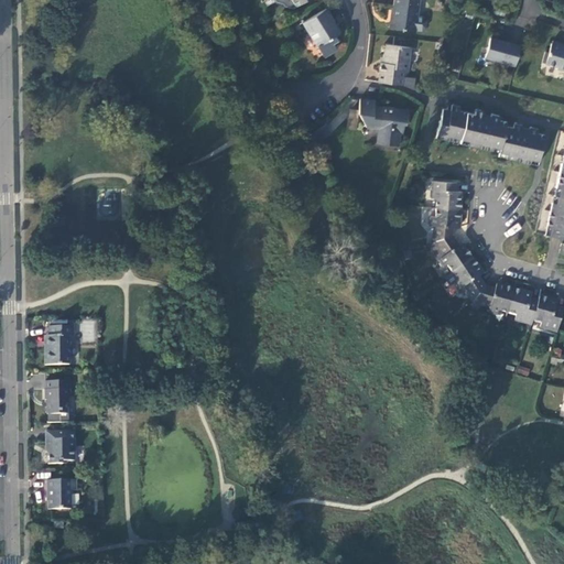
[(429,21),(425,18),(419,17),(421,0),(396,0),(393,14),(392,14),(390,29),(416,32),(416,31),(423,32),(427,30),(429,21)]
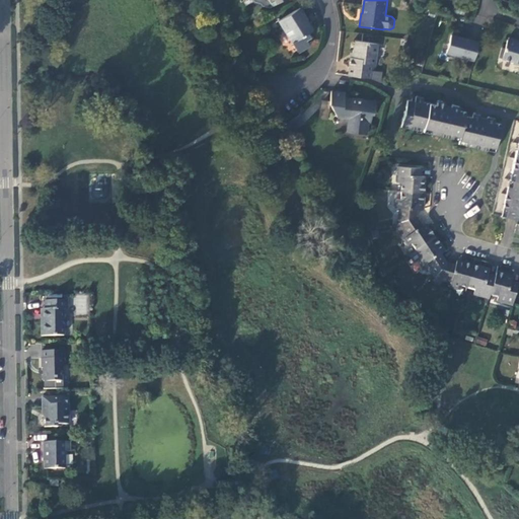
[(278,21),(298,54),(307,48),(308,46),(309,44),(307,41),(311,38),(308,33),(312,31),(306,21),(298,9),(278,21)]
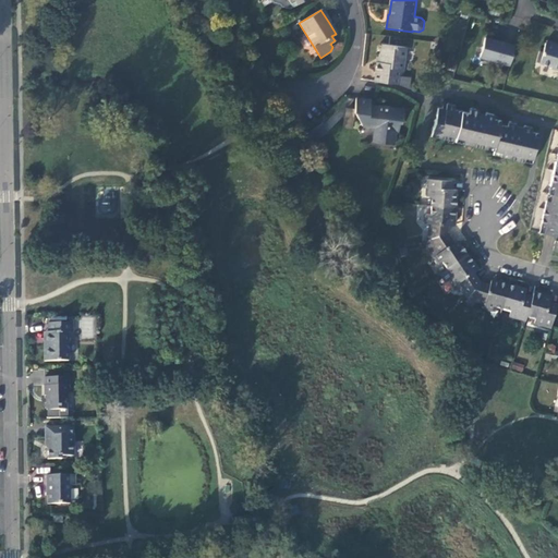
[(331,21),(329,23),(336,34),(338,32),(331,21)]
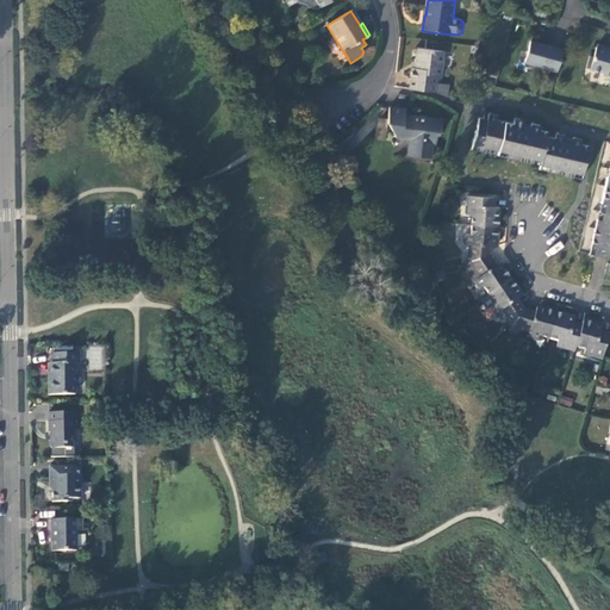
[(562,53),(530,43),(524,64),(556,74),(562,53)]
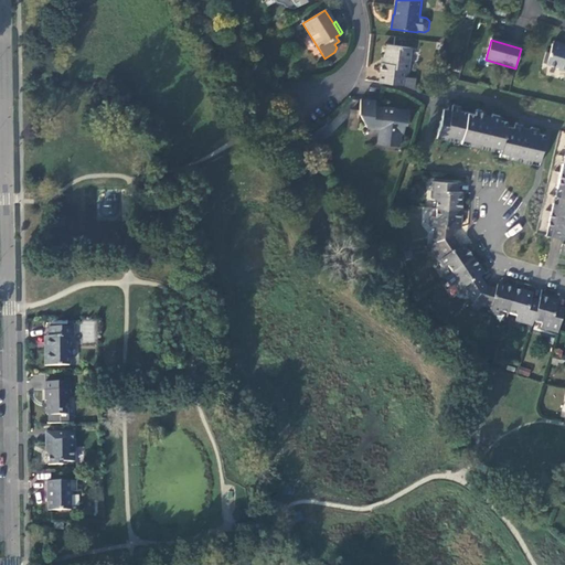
[(564,49),(563,49),(564,45),(555,43),(551,54),(548,54),(545,65),(561,70),(560,71),(564,72),(564,49)]
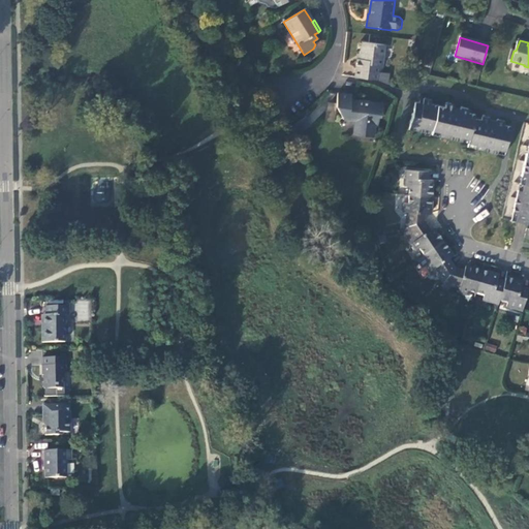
[(356,59),(354,76),(370,79),(378,81),(389,85),(390,75),(381,74),(384,45),(363,42),(361,55),(360,60),(356,59)]
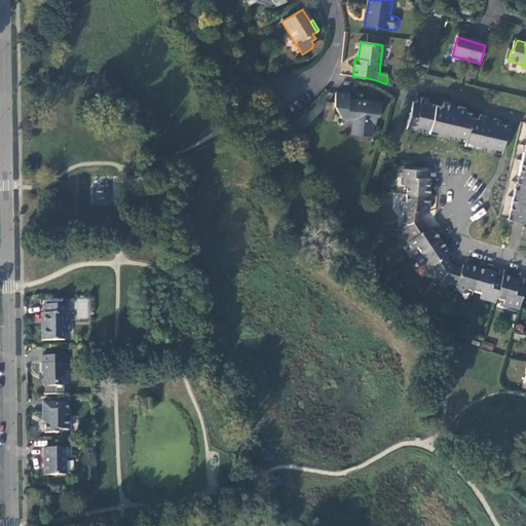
[(348,102),(349,94),(336,92),(334,104),(334,107),(341,121),(353,122),(351,136),(372,138),(374,126),(376,127),(377,118),(379,119),(380,112),(379,106),(348,102)]
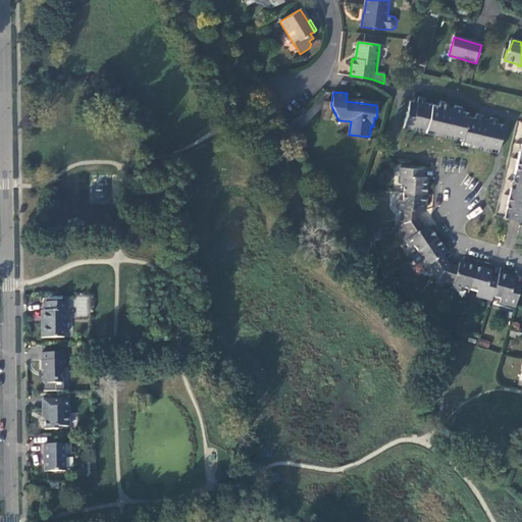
[(463,112),(464,108),(441,103),(440,106),(426,103),(427,99),(419,97),(418,102),(411,101),(405,126),(463,141),(462,145),(499,153),(505,125),(498,123),(499,120),(477,115),(476,118),(469,117),(470,113),(463,112)]
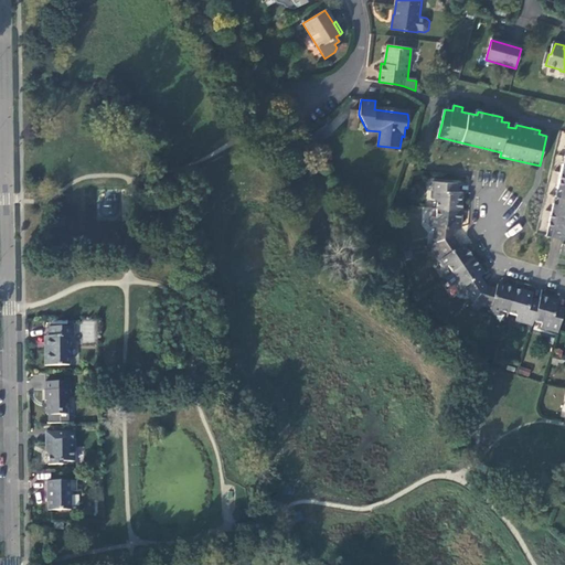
[(359,115),(359,112),(349,110),(347,129),(356,130),(359,115)]
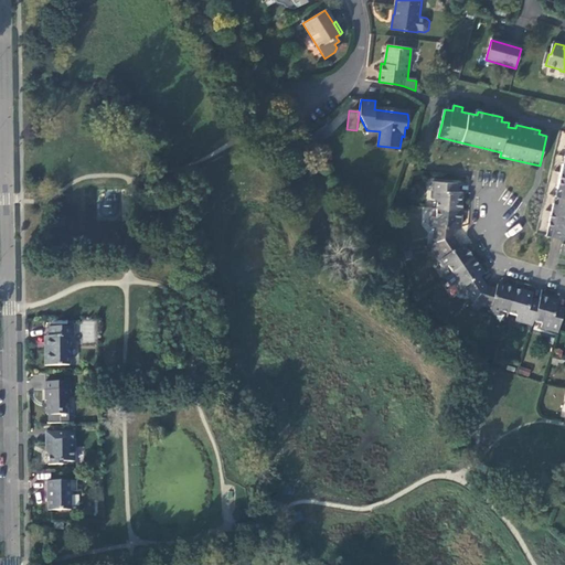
[(313,134),(319,142),(332,135),(326,125),(313,134)]
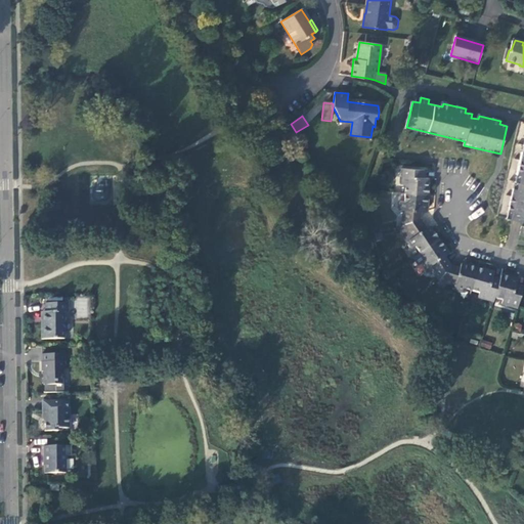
[(498,216),(523,221),(523,122),(522,122),(498,216)]
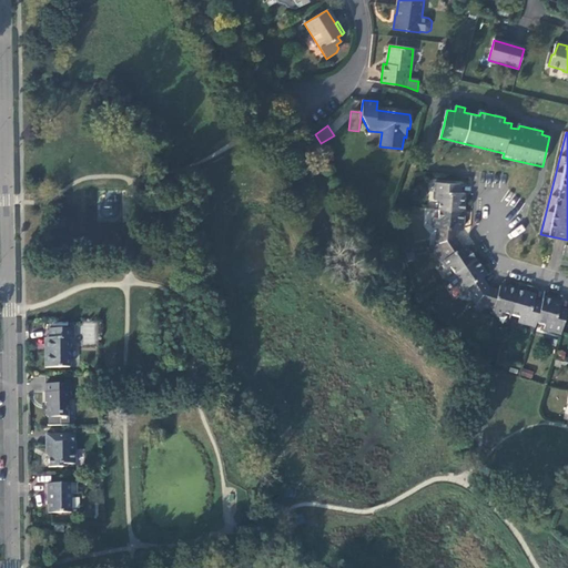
[(440,202),(439,211),(463,213),(465,194),(463,194),(458,194),(459,185),(438,183),(437,201),(440,202)]
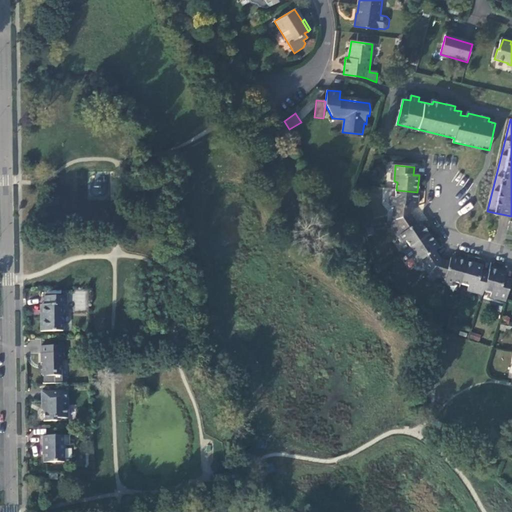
[(394,206),(392,222),(407,218),(408,208),(412,208),(415,209),(417,192),(396,190),(395,198),(391,198),(391,205),(394,206)]
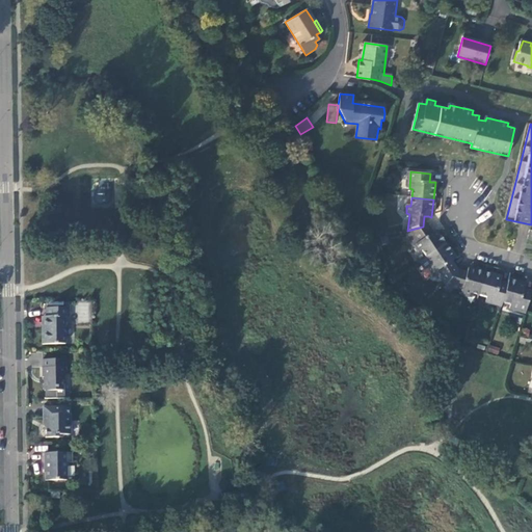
[(432,233),(428,225),(423,227),(429,235),(432,233)]
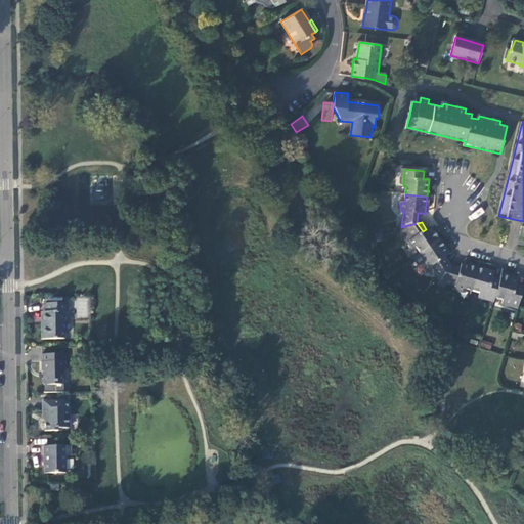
[(415,248),(420,254),(438,242),(429,227),(426,229),(423,231),(417,223),(401,227),(403,229),(398,233),(395,236),(402,247),(407,244),(411,249),(415,248)]
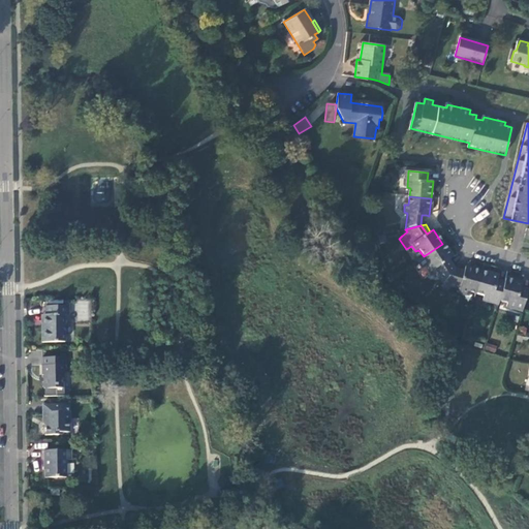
[(424,256),(416,261),(421,268),(425,266),(430,273),(433,271),(442,284),(453,271),(446,263),(449,260),(453,258),(442,244),(424,256)]
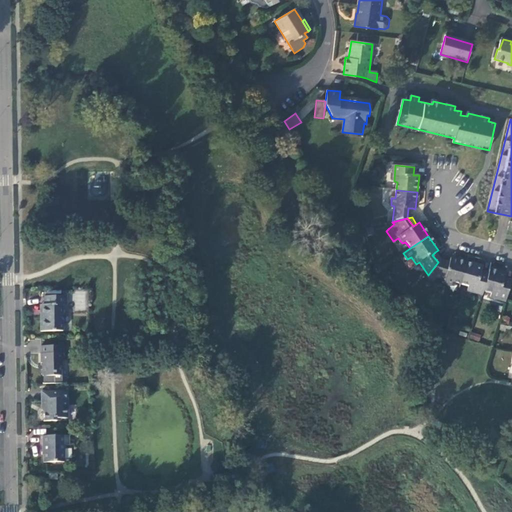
[(440,259),(435,252),(432,255),(438,262),(440,259)]
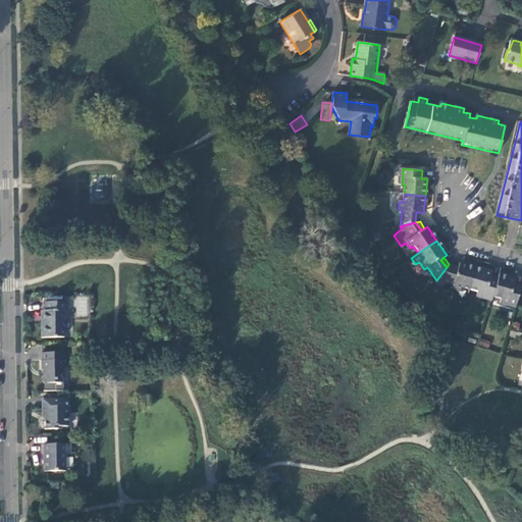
[(461,288),(468,291),(475,268),(459,263),(458,267),(457,271),(447,267),(436,280),(452,285),(451,289),(460,292),(461,288)]
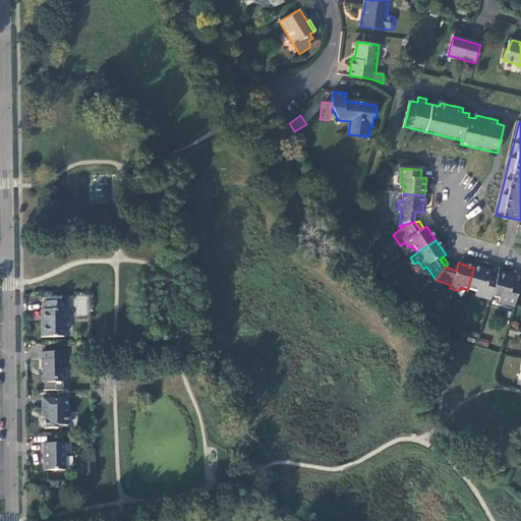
[(474,296),(489,300),(490,297),(496,282),(487,280),(489,276),(490,273),(474,268),(467,290),(475,292),(474,296)]
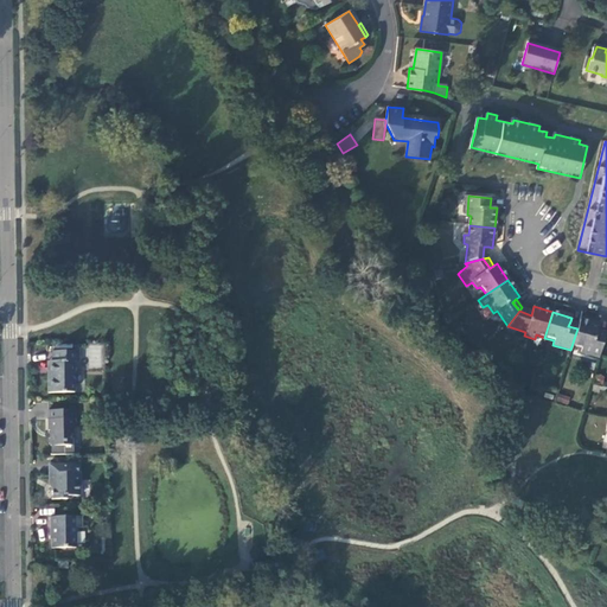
[(581,353),(599,358),(605,337),(596,334),(598,330),(599,325),(580,320),(579,325),(577,328),(572,346),(582,349),(581,353)]
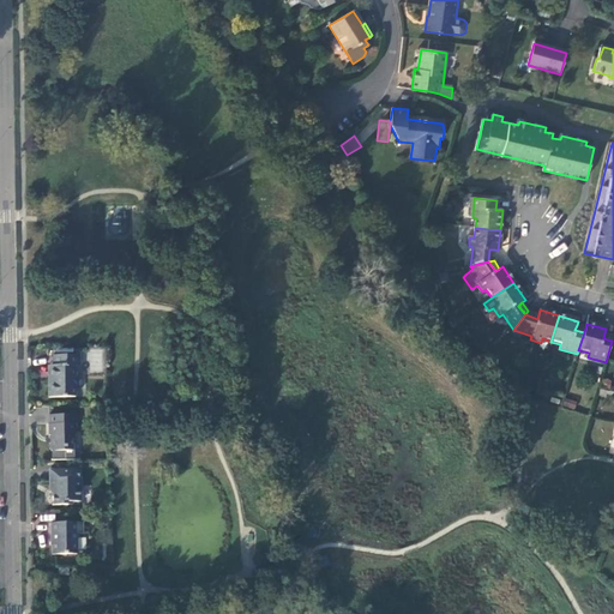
[(43,383),(43,397),(70,397),(70,366),(73,366),(73,356),(47,357),(48,367),(48,383),(43,383)]
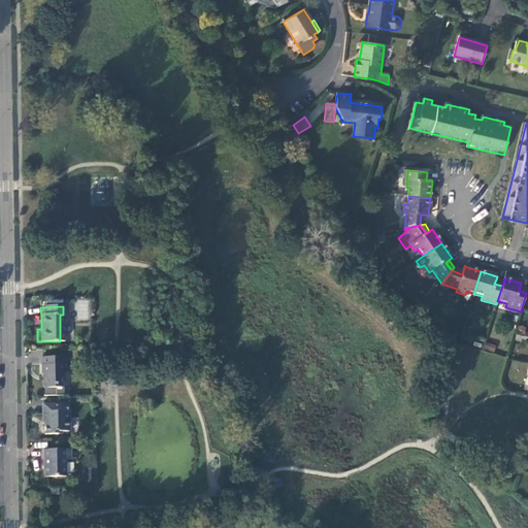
[(484,350),(494,352),(496,345),(485,343),(484,350)]
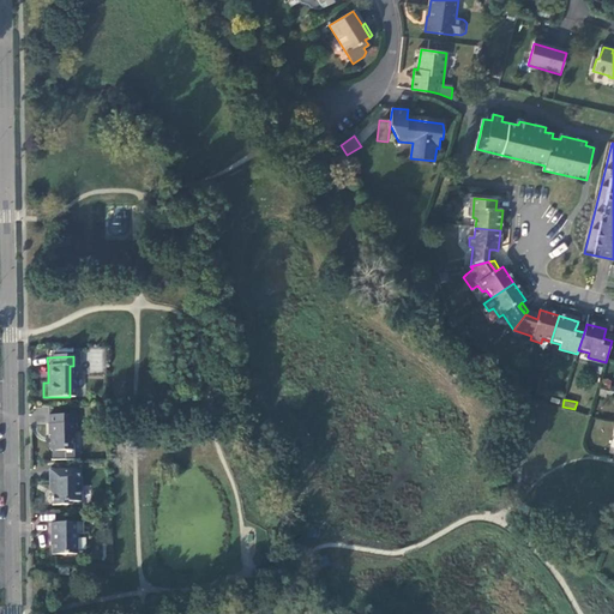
[(71,416),(43,416),(44,449),(49,452),(60,452),(60,449),(67,449),(67,438),(72,433),(71,416)]
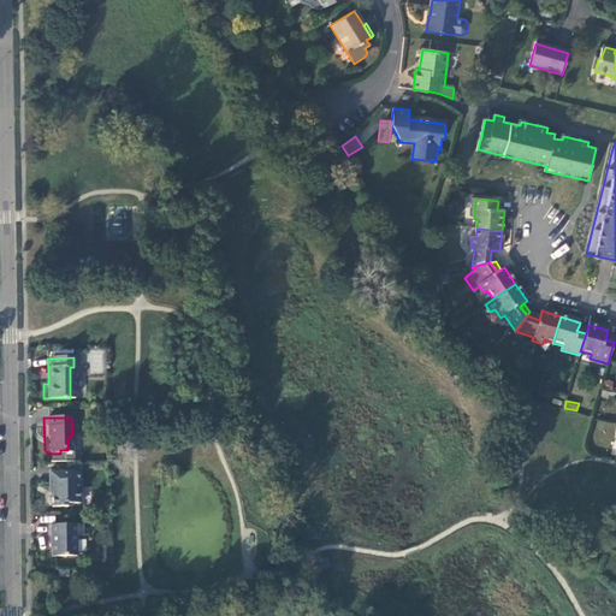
[(70,469),(46,471),(46,487),(48,487),(48,507),(61,507),(61,502),(67,502),(73,502),(73,479),(70,479),(70,469)]
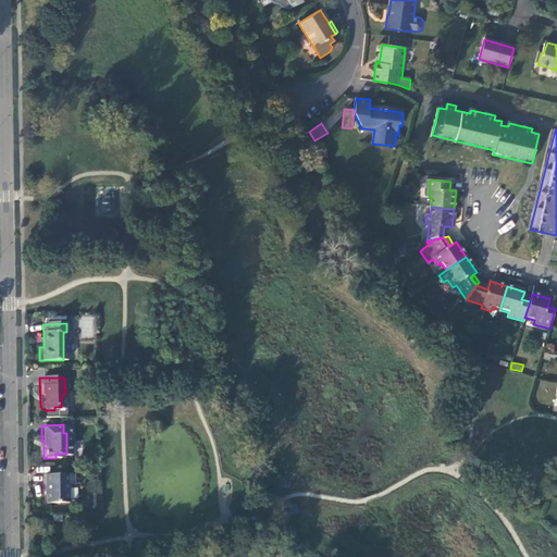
[(67,474),(40,474),(40,485),(44,489),(44,505),(63,505),(63,484),(66,484),(67,474)]
